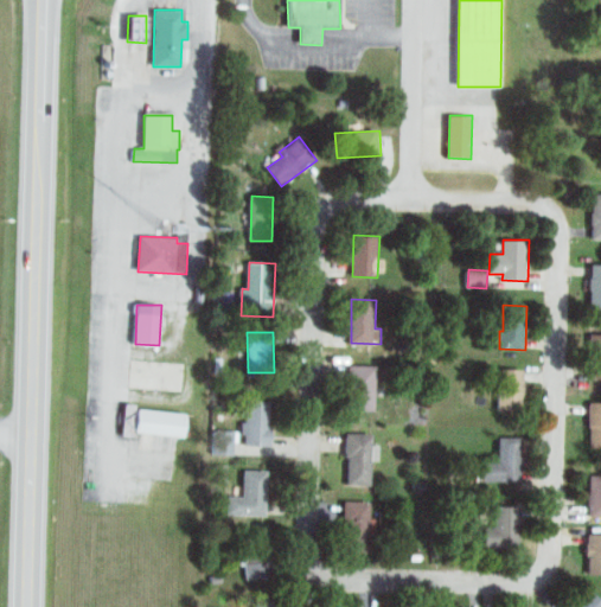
[(378,366),(351,365),(350,410),(377,411),(378,366)]
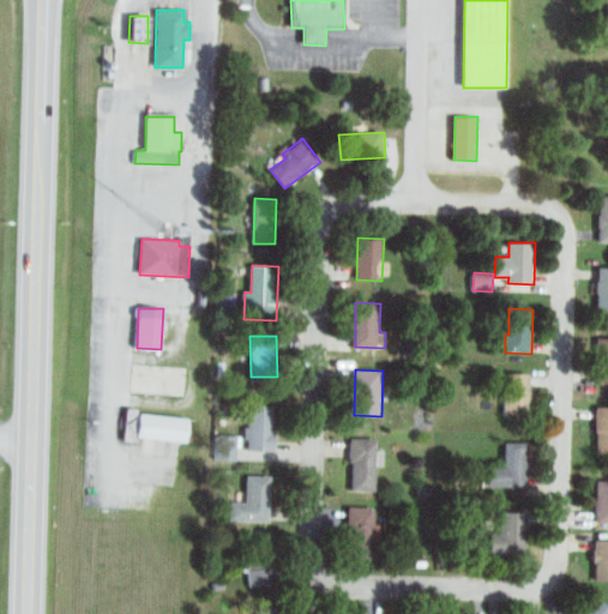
[(505,415),(530,416),(531,374),(506,373),(505,415)]
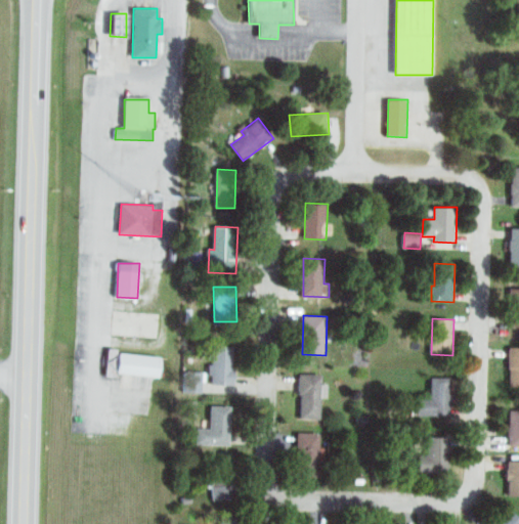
[(135,325),(115,325),(115,335),(135,335),(135,325)]
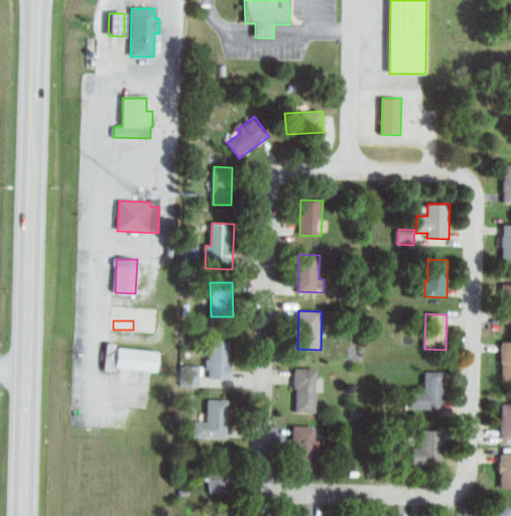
[(232,379),(232,342),(210,342),(209,379),(232,379)]
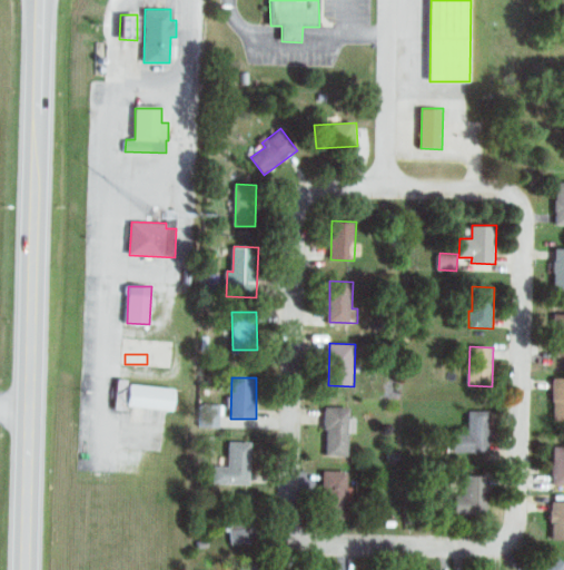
[(563,377),(553,379),(554,421),(563,421),(563,377)]
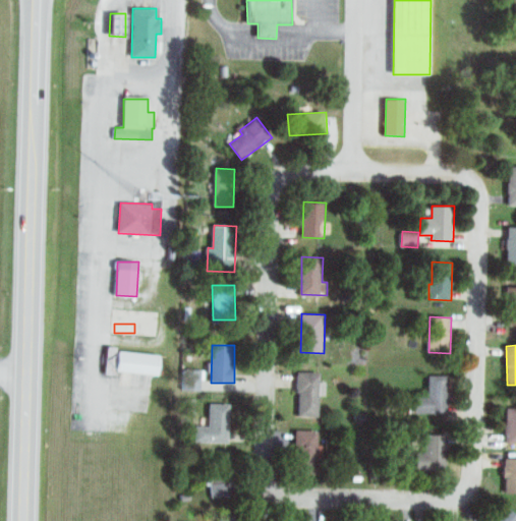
[(115,371),(159,374),(160,354),(117,351),(118,347),(108,347),(106,374),(115,375),(115,371)]
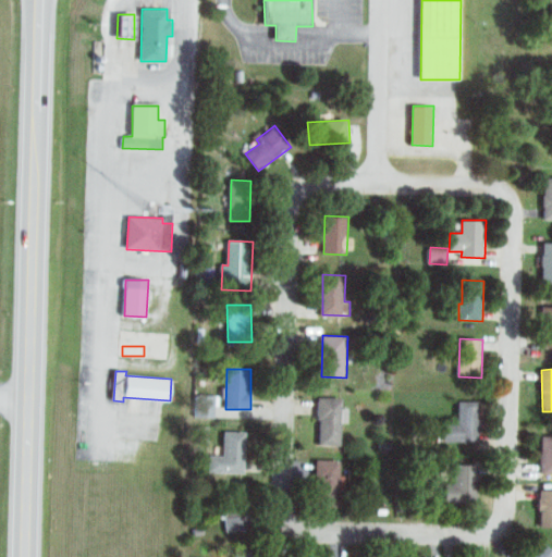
[(197,418),(216,418),(217,396),(198,395),(197,418)]
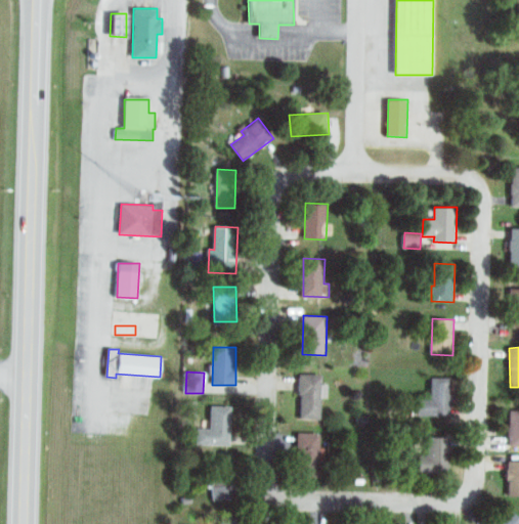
[(322,398),(329,399),(330,385),(322,385),(322,375),(302,374),(300,420),(322,420),(322,398)]
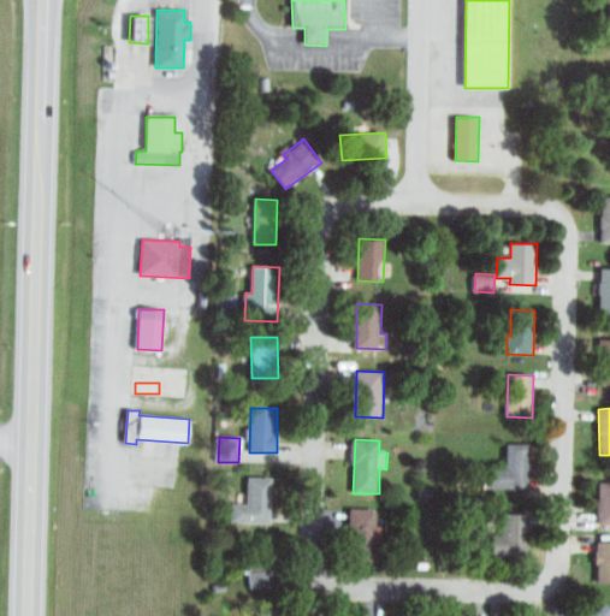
[(531,489),(531,444),(508,444),(508,468),(491,469),(491,489),(531,489)]
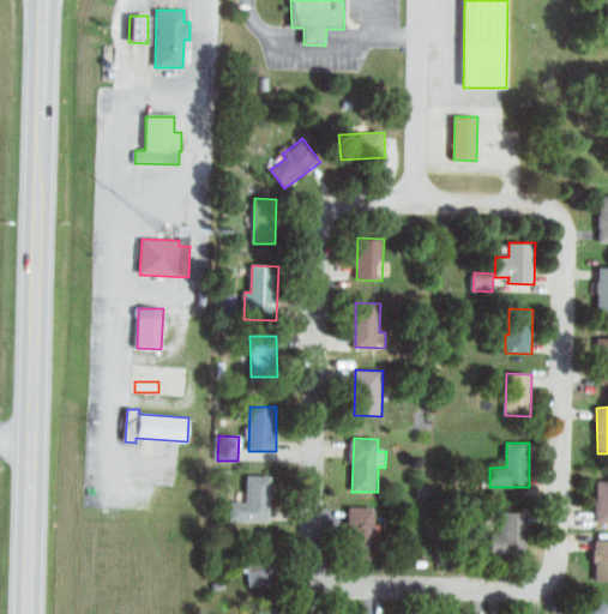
[(232,475),(222,475),(222,488),(232,488),(232,475)]
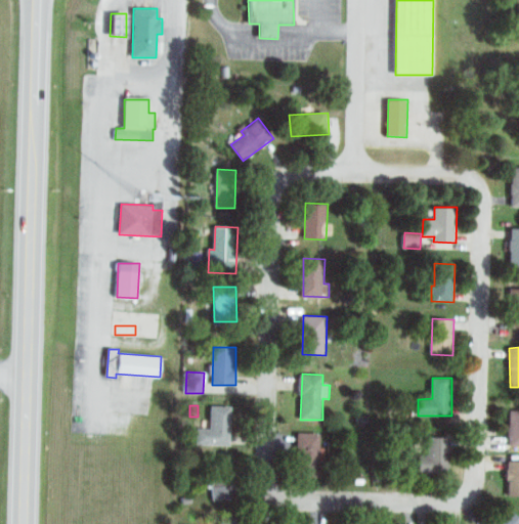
[(232,406),(212,405),(211,429),(198,429),(198,444),(231,445),(232,406)]
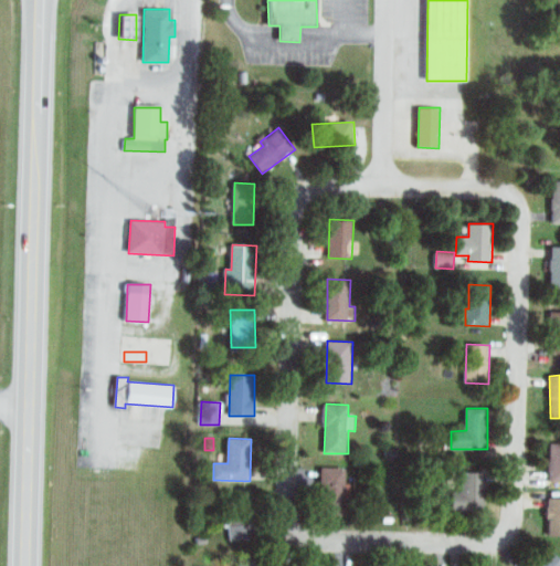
[(559,443),(550,443),(550,481),(559,481),(559,443)]
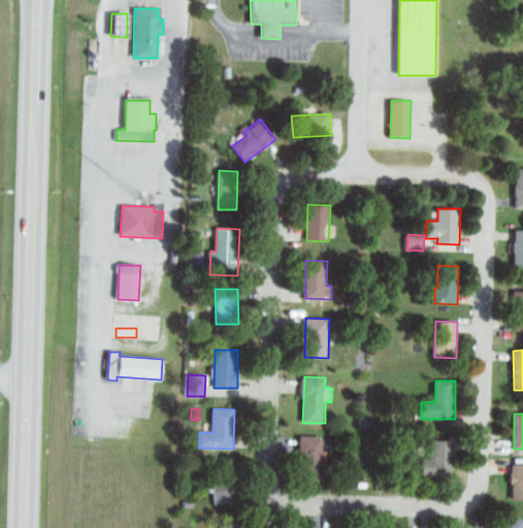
[(323,437),(302,436),(301,480),(322,481),(323,437)]
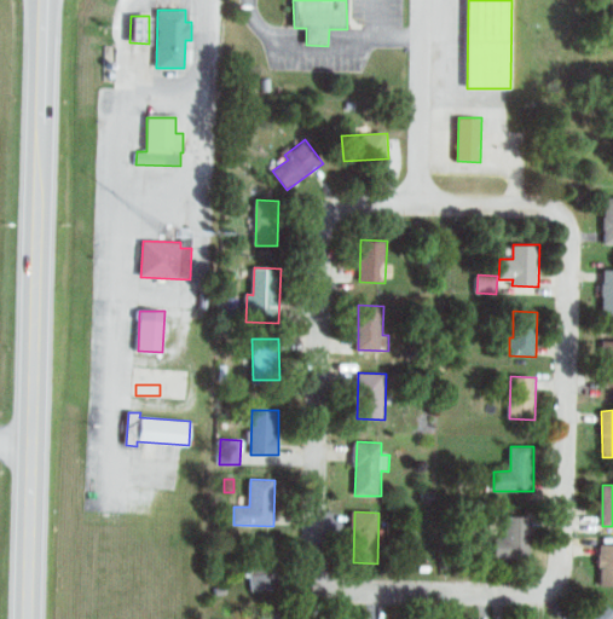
[(497,538),(496,559),(531,560),(532,518),(507,516),(507,538),(497,538)]
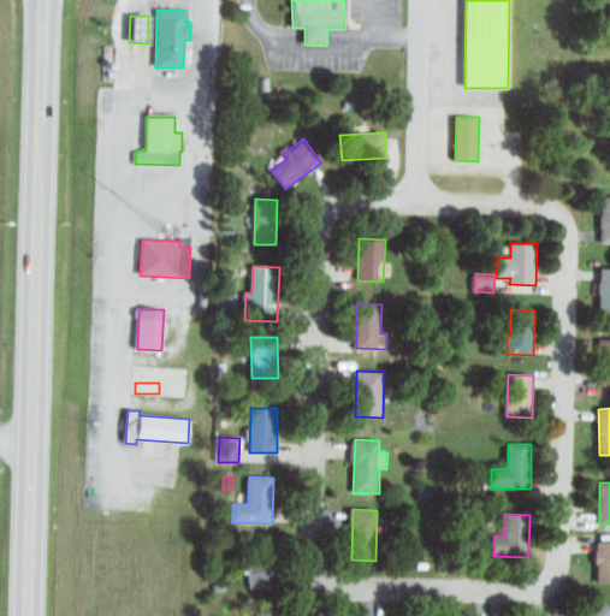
[(253,588),(268,587),(267,580),(278,579),(274,540),(248,544),(253,588)]
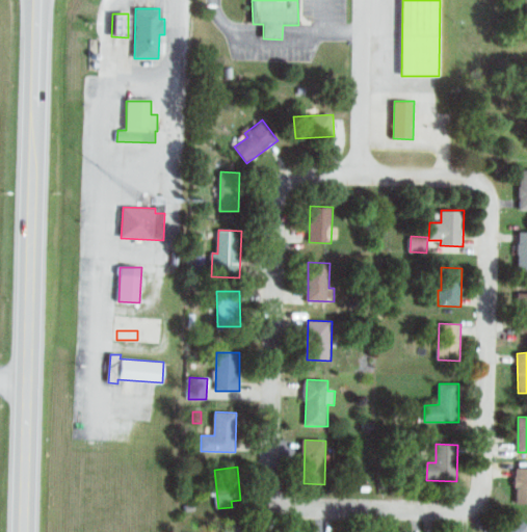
[(516,504),(526,503),(526,468),(517,468),(516,504)]
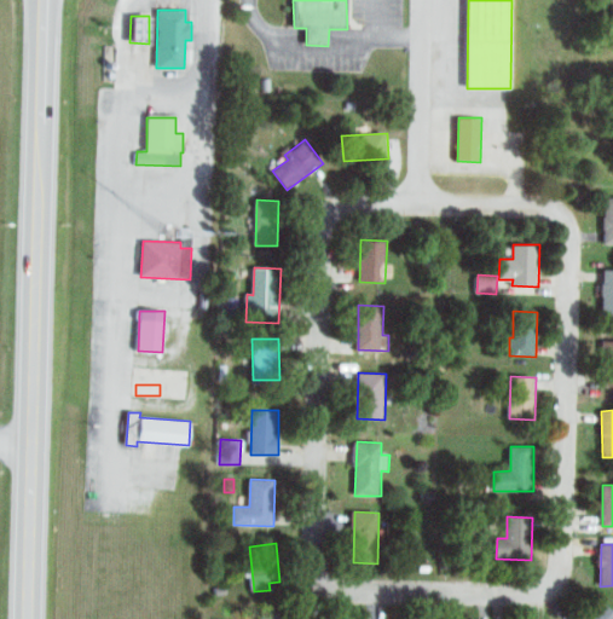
[(612,611),(603,602),(587,618),(612,618),(612,611)]
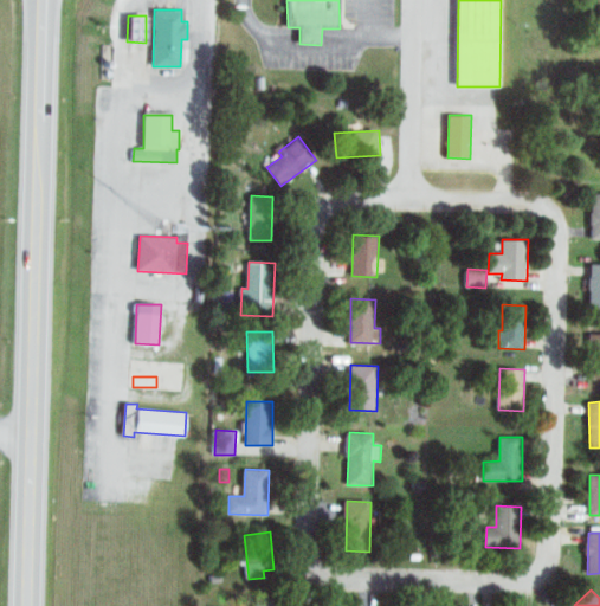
[(257,605),(301,605),(264,591),(257,605)]
